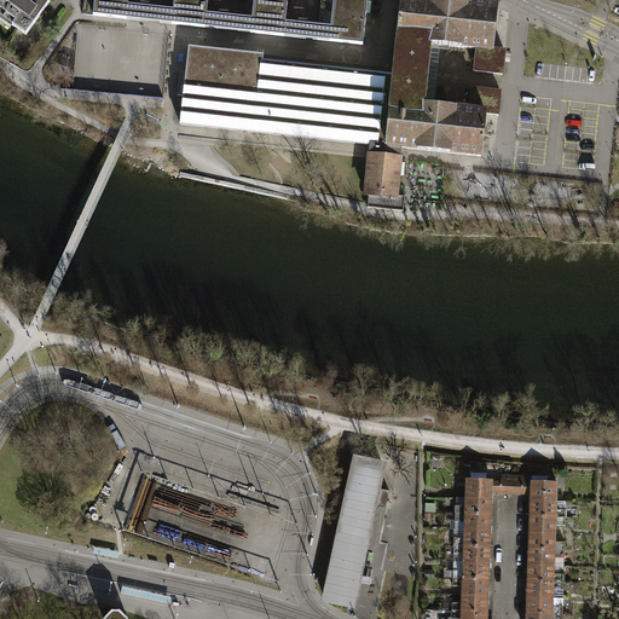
[(48,3),(45,0),(0,0),(0,11),(15,22),(12,25),(25,35),(48,3)]
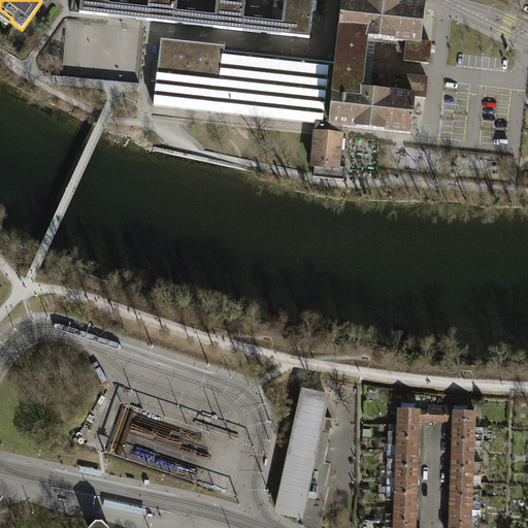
[(79,0),(78,12),(107,15),(108,4),(108,0),(79,0)]
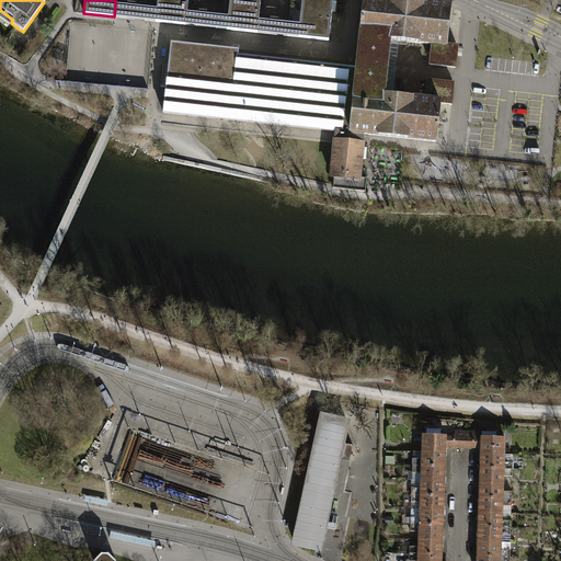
[(157,21),(187,24),(190,12),(190,0),(159,0),(158,9),(157,21)]
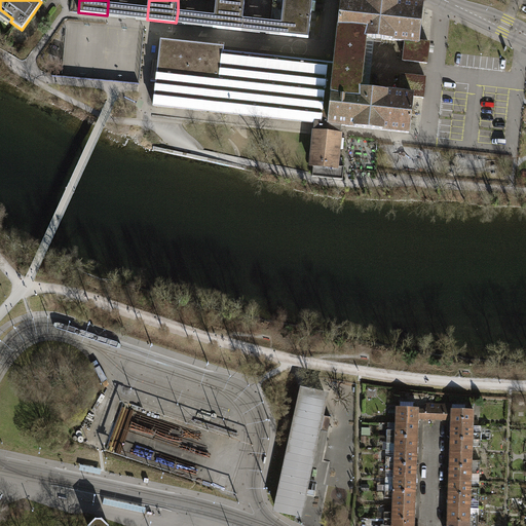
[(215,0),(214,15),(213,27),(240,30),(242,20),(243,0),(215,0)]
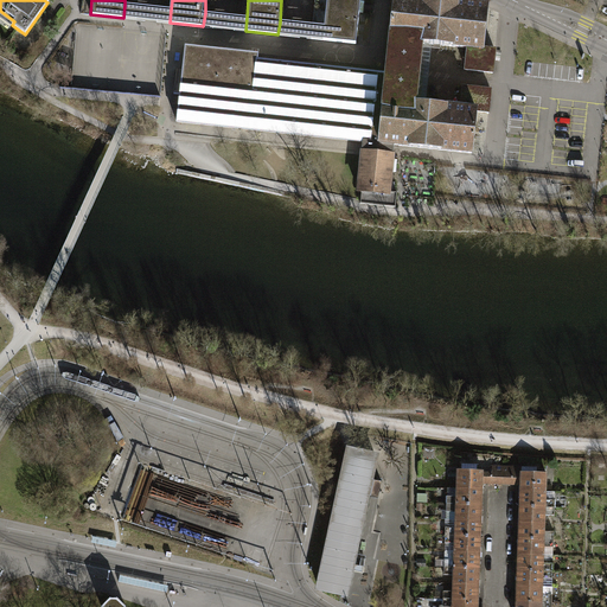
[(314,0),(312,26),(311,38),(355,43),(358,0),(314,0)]
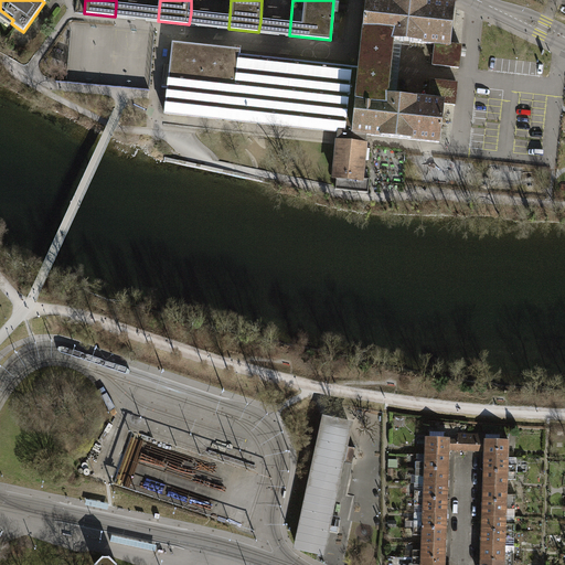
[(452,7),(388,0),(368,0),(362,55),(361,70),(353,134),(439,142),(443,104),(454,105),(456,84),(432,82),(429,100),(386,96),(393,40),(435,44),(433,64),(458,67),(460,46),(448,45),(452,7)]
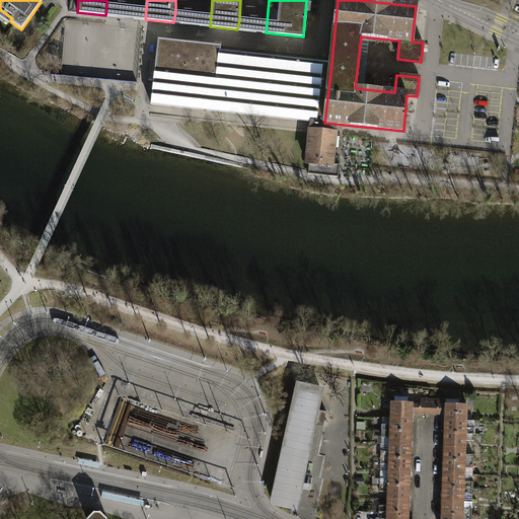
[(145,19),(146,8),(106,4),(105,15),(145,19)]
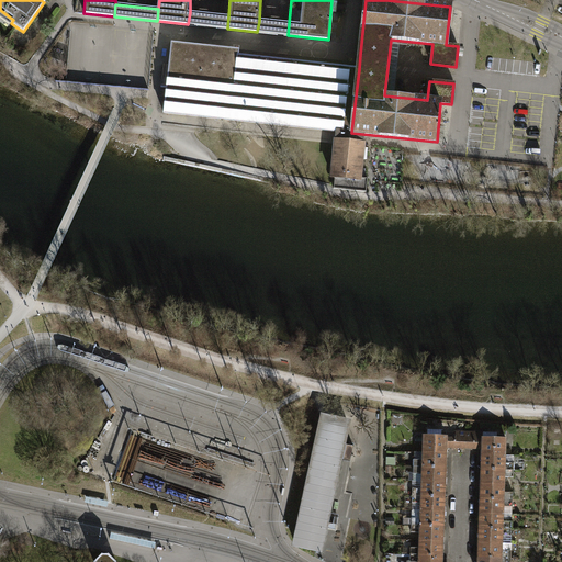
[(227,29),(228,17),(190,12),(188,24),(227,29)]
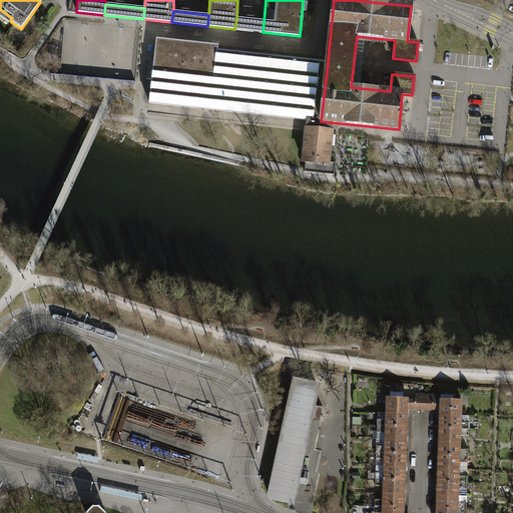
[(263,32),(264,22),(236,19),(234,29),(263,32)]
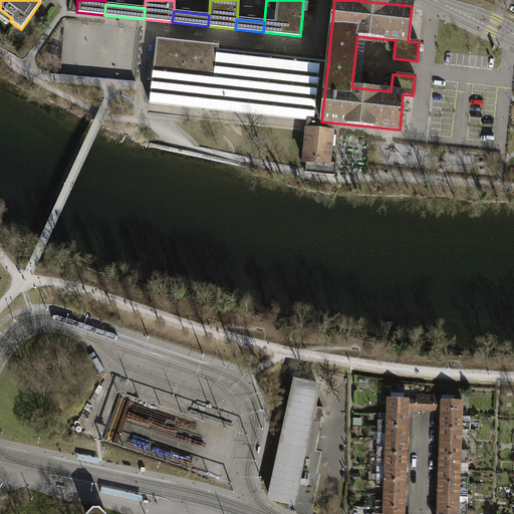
[(157,39),(150,103),(321,121),(328,63),(219,51),(219,46),(157,39)]
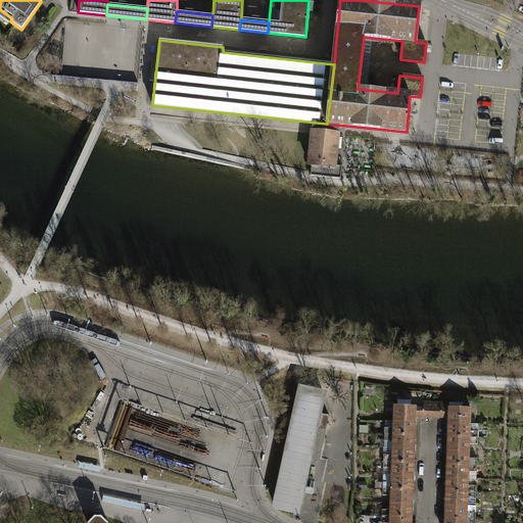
[(315,134),(311,176),(341,179),(342,165),(332,164),(335,134),(327,133),(316,132),(315,134)]
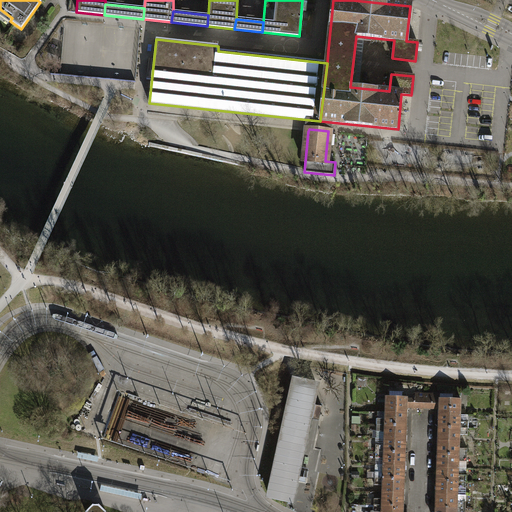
[(296,378),(282,441),(303,446),(317,383),(296,378)]
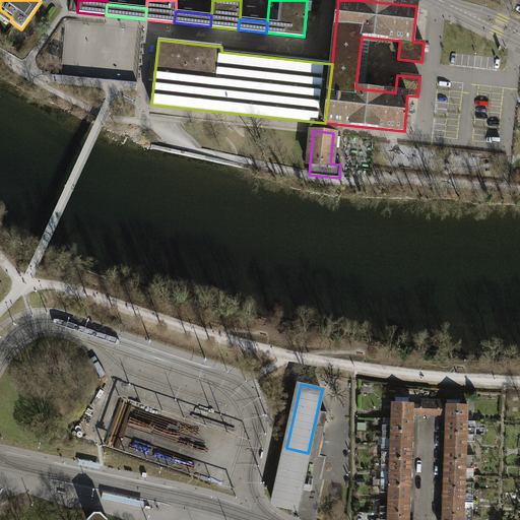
[(411,404),(406,404),(406,398),(394,397),(393,403),(390,403),(389,418),(410,419),(411,414),(419,414),(419,405),(411,404)]
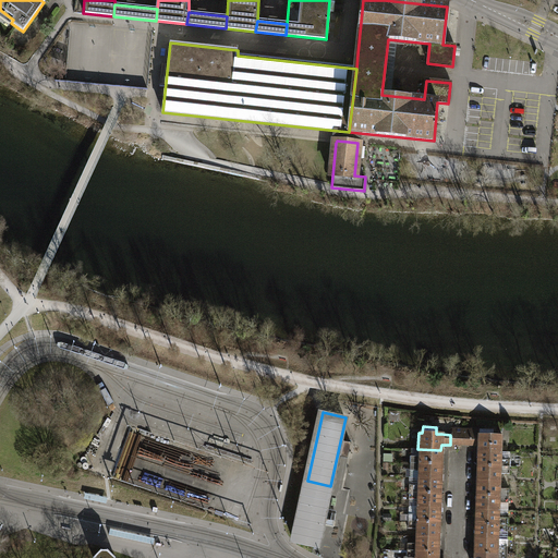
[(459,445),(460,429),(450,428),(450,435),(450,445),(459,445)]
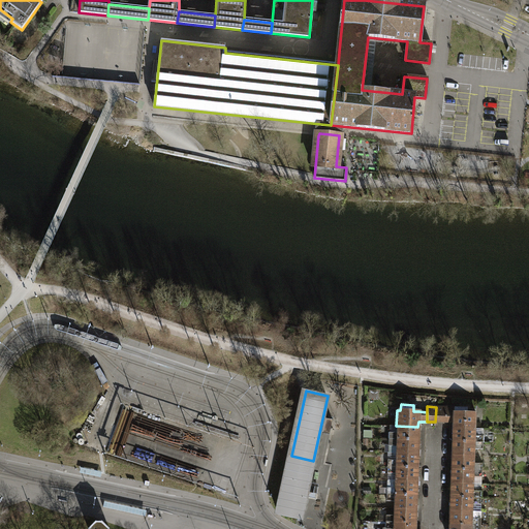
[(443,423),(444,412),(444,407),(436,407),(435,422),(443,423)]
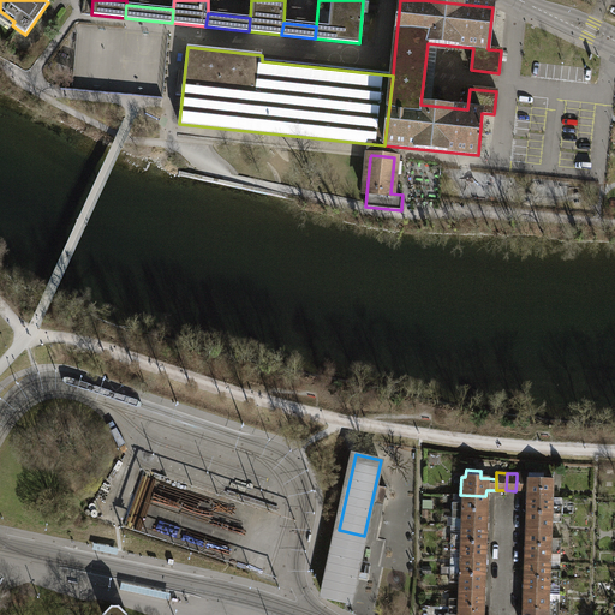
[(143,478),(136,517),(172,523),(169,532),(189,536),(189,532),(201,535),(203,521),(192,520),(196,500),(190,499),(192,487),(143,478)]
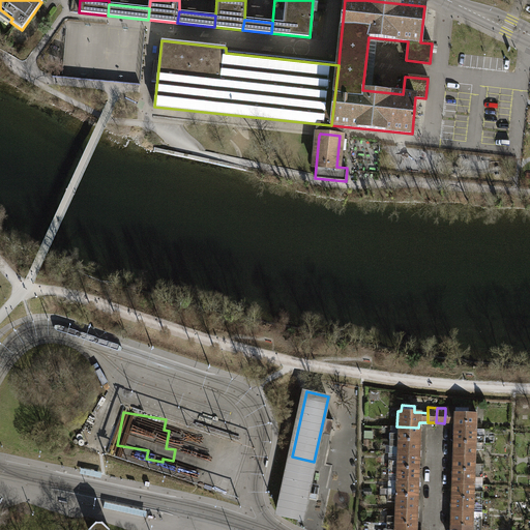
[(475,414),(452,413),(452,414),(445,413),(444,423),(452,423),(452,429),(474,430),(475,414)]
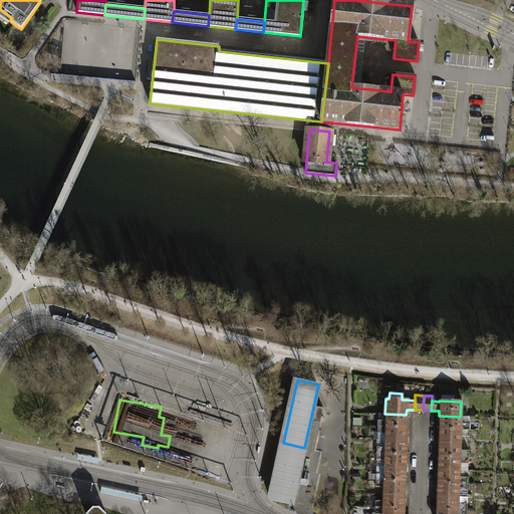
[(316,425),(322,426),(324,413),(318,412),(316,425)]
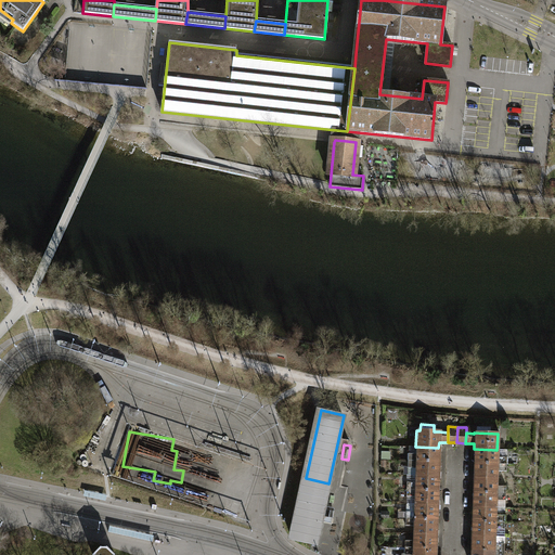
[(415,462),(438,462),(438,448),(415,447),(415,454),(407,453),(407,461),(415,462)]
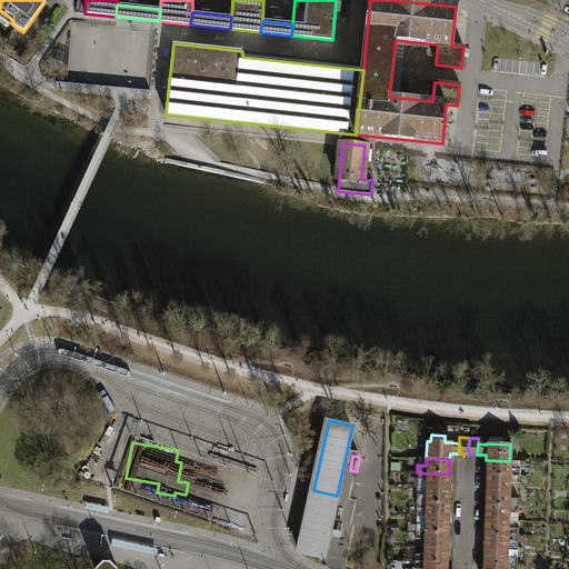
[(486,460),(485,475),(518,476),(518,469),(509,469),(509,461),(486,460)]
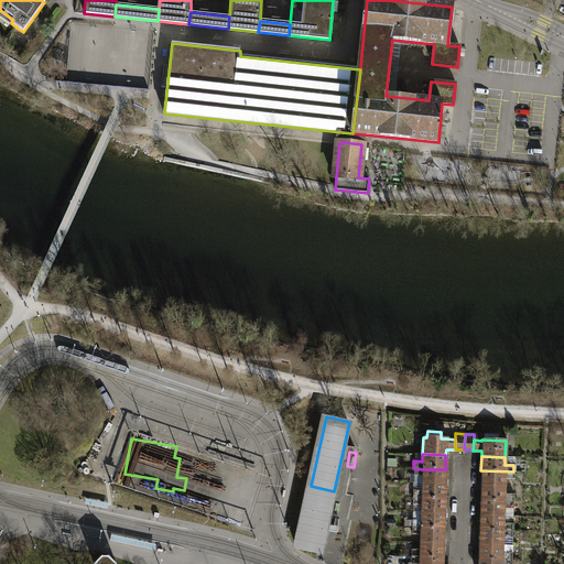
[(421,483),(444,484),(445,469),(422,469),(413,468),(412,483),(421,483)]
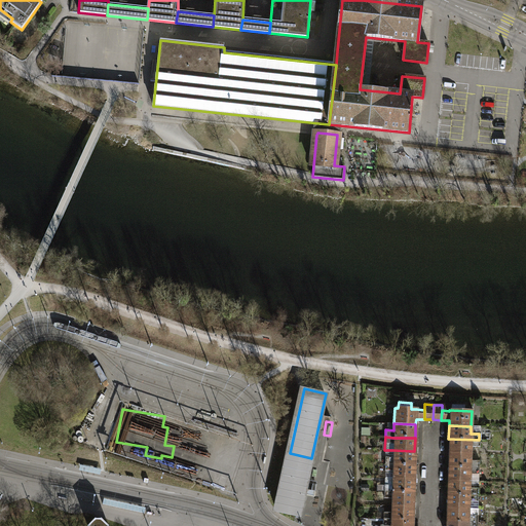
[(448,439),(448,452),(470,453),(471,447),(478,447),(479,440),(448,439)]
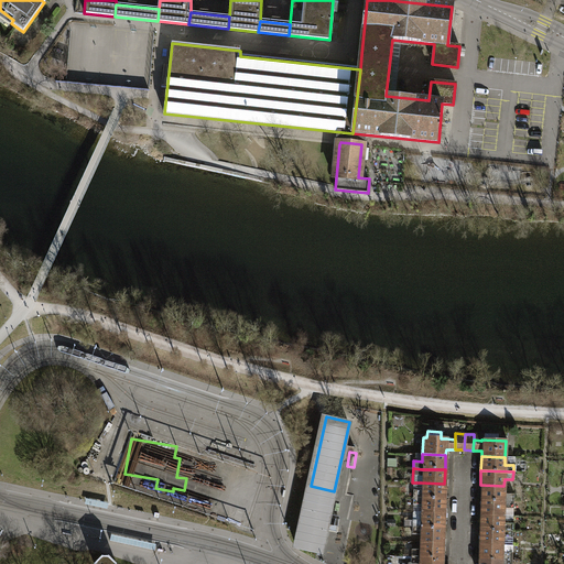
[(444,499),(444,484),(421,483),(421,490),(412,490),(412,498),(421,498),(444,499)]
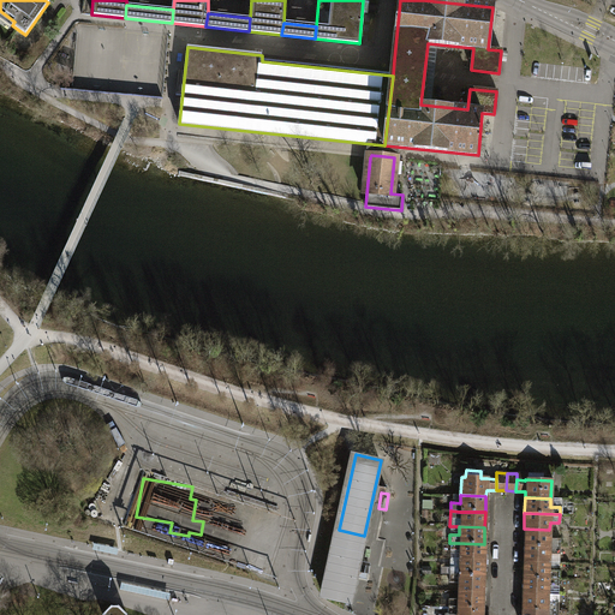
[(549,530),(524,529),(523,545),(549,547),(559,547),(559,538),(549,538),(549,530)]
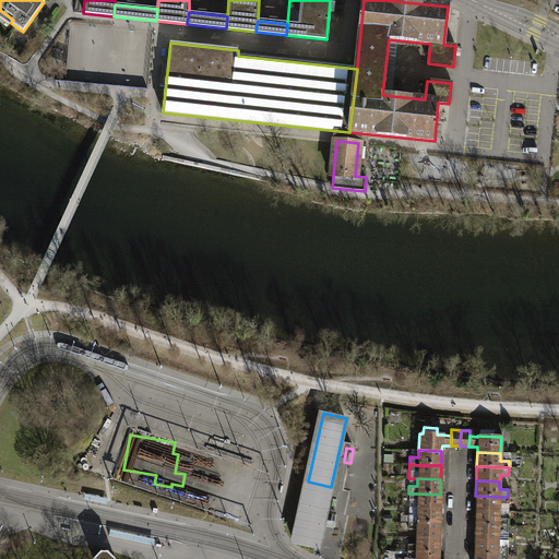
[(308,482),(295,544),(318,548),(331,487),(308,482)]
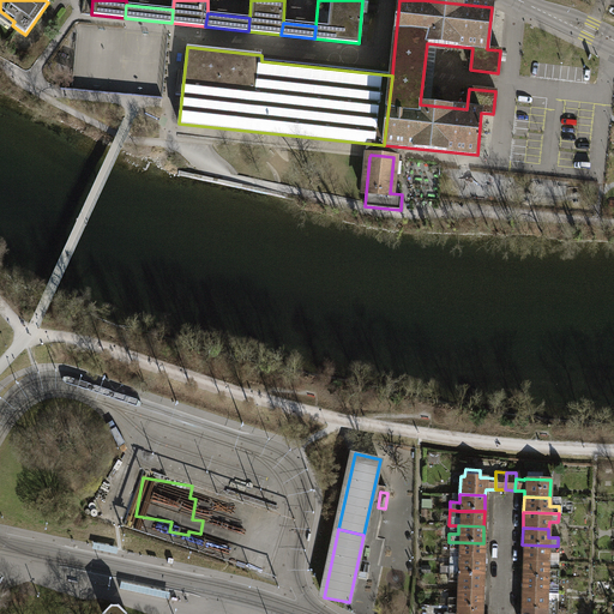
[(483,559),(483,543),(458,542),(449,542),(447,549),(457,549),(457,559),(483,559)]
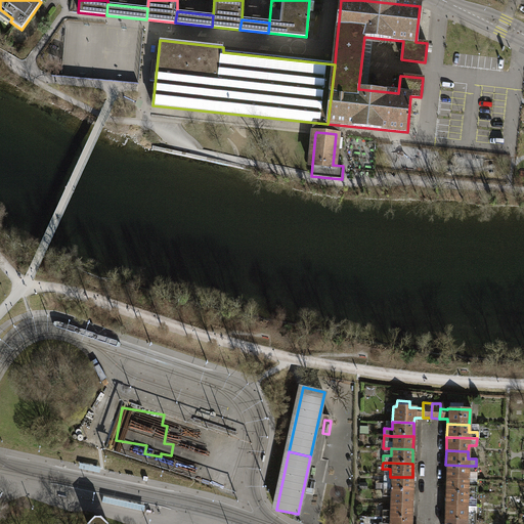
[(468,466),(445,465),(445,478),(467,479),(468,472),(476,473),(476,466),(468,466)]
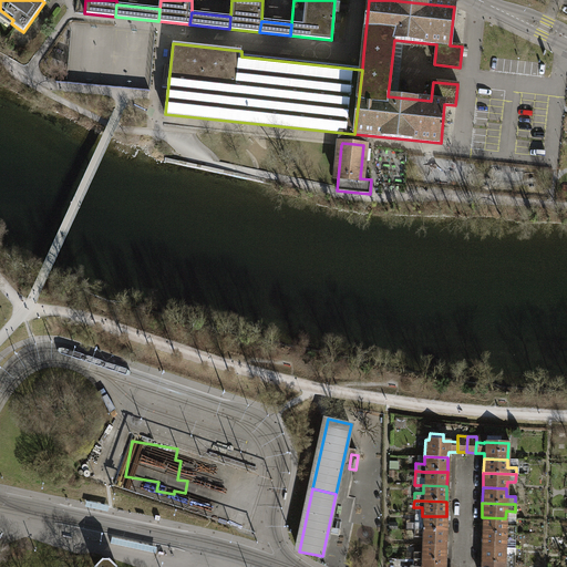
[(445,532),(446,516),(422,516),(413,515),(413,529),(422,531),(445,532)]
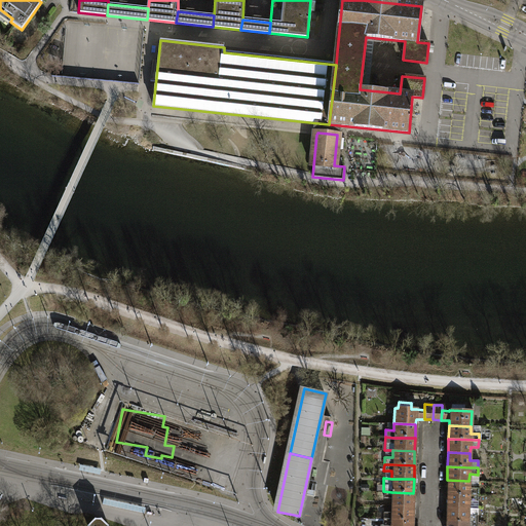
[(468,481),(447,480),(446,494),(477,495),(477,481),(468,481)]
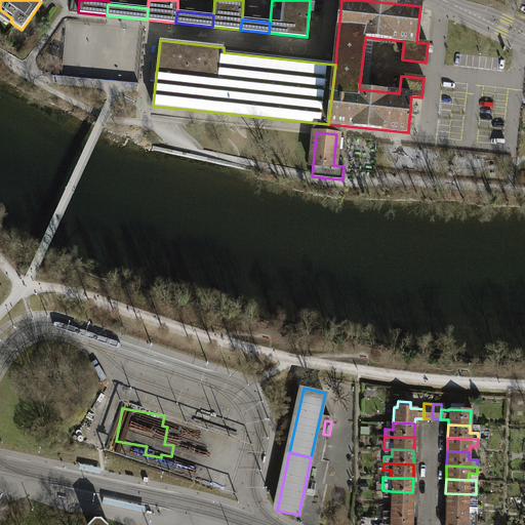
[(412,506),(412,492),(391,491),(382,490),(381,497),(390,497),(390,505),(412,506)]
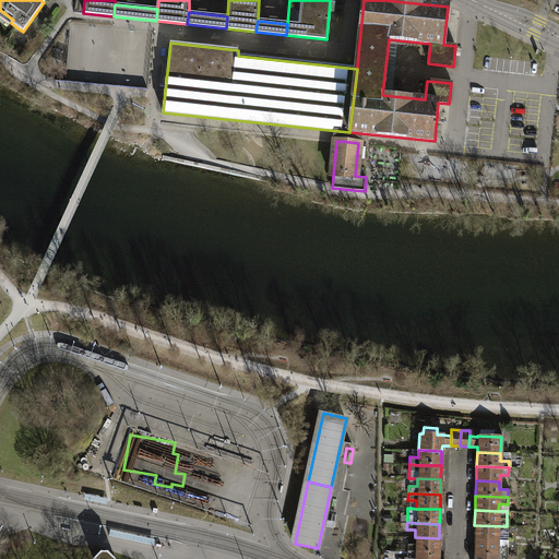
[(474,525),(474,539),(497,540),(498,533),(506,533),(507,526),(474,525)]
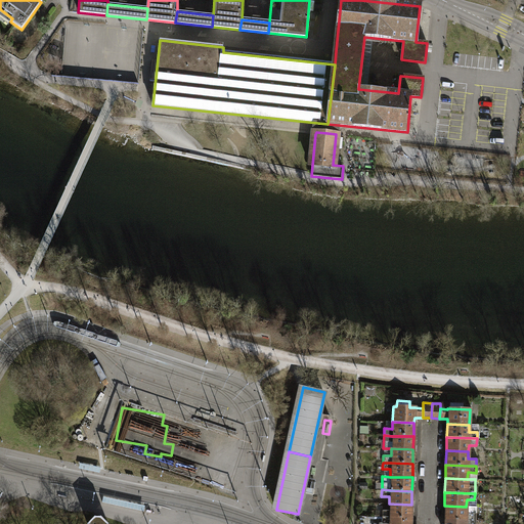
[(389,518),(410,518),(411,505),(389,504),(389,511),(381,510),(381,517),(389,518)]
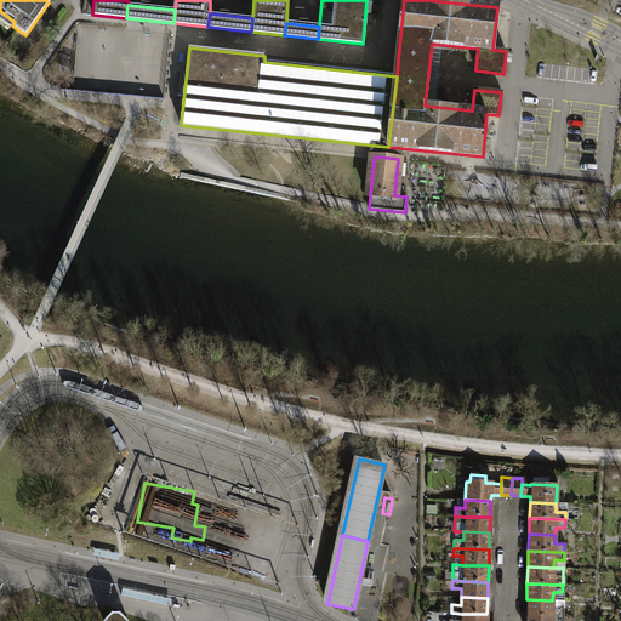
[(552,600),(527,599),(525,616),(552,616),(562,617),(562,600),(552,600)]
